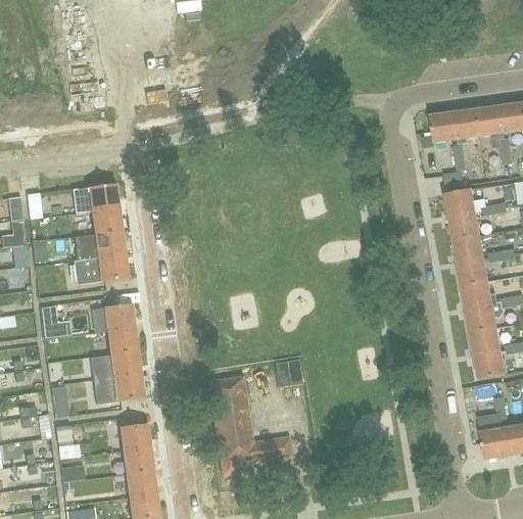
[(522,128),(522,99),(501,103),(504,131),(522,128)]
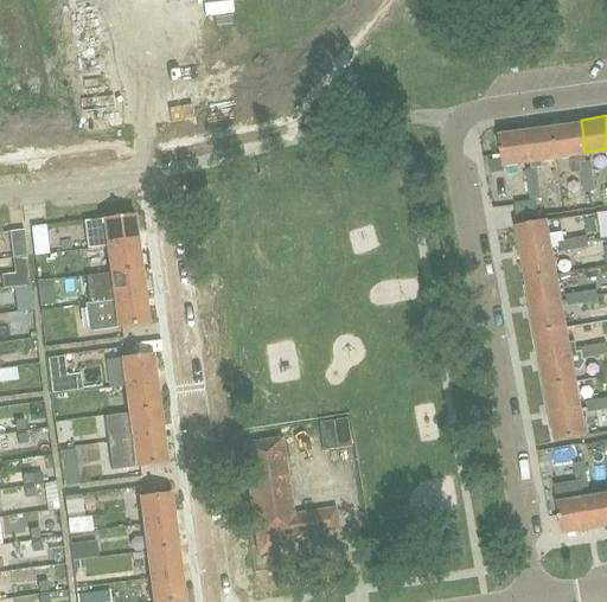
[(585,152),(581,120),(554,123),(557,155),(570,153),(573,170),(581,168),(580,158),(586,158),(585,152)]
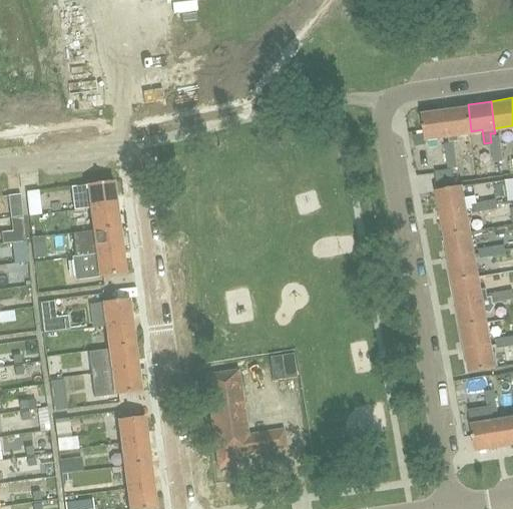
[(471,131),(468,104),(445,107),(449,134),(471,131)]
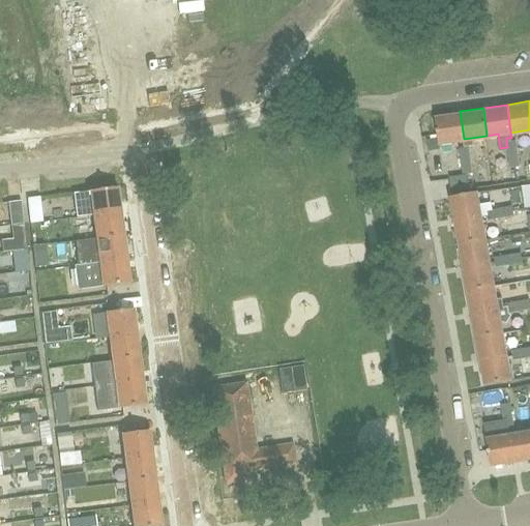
[(464,139),(460,111),(436,114),(440,142),(464,139)]
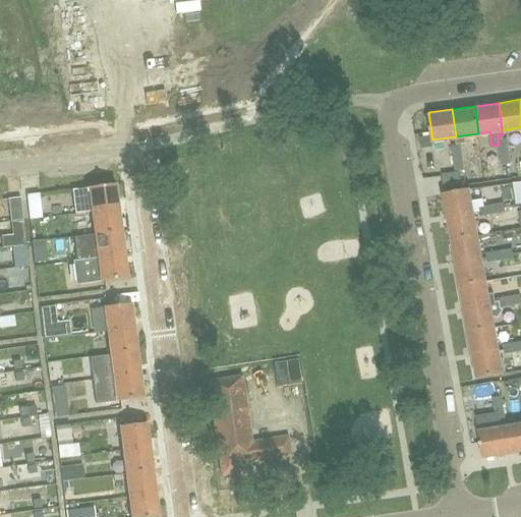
[(498,135),(499,145),(501,161),(500,162),(502,175),(508,175),(506,161),(503,135),(498,135)]
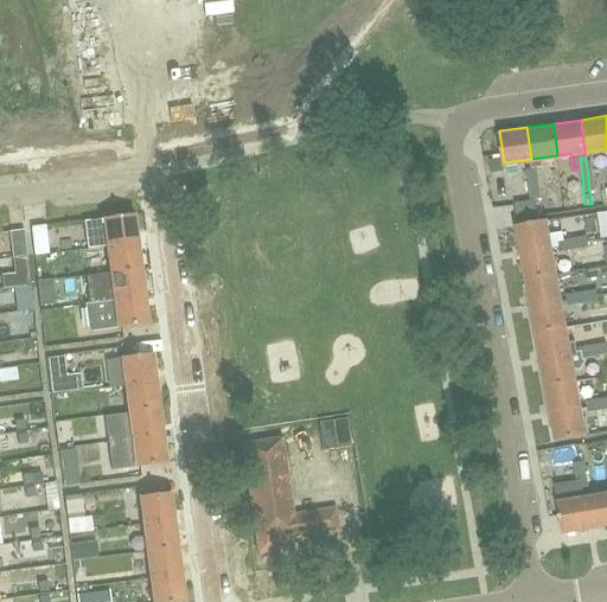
[(544,210),(537,165),(531,166),(536,194),(538,211),(544,210)]
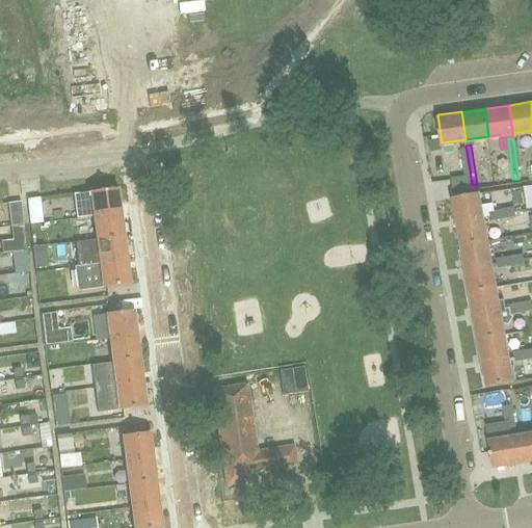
[(94,213),(122,209),(118,185),(74,191),(77,215),(94,213)]
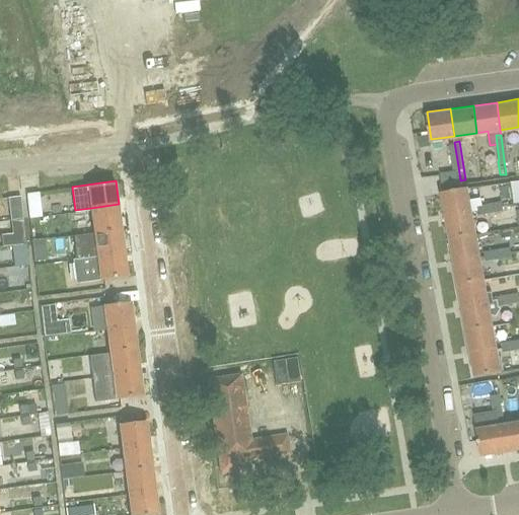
[(470,198),(467,185),(441,190),(445,213),(472,208),(477,207),(476,203),(483,202),(482,195),(470,198)]
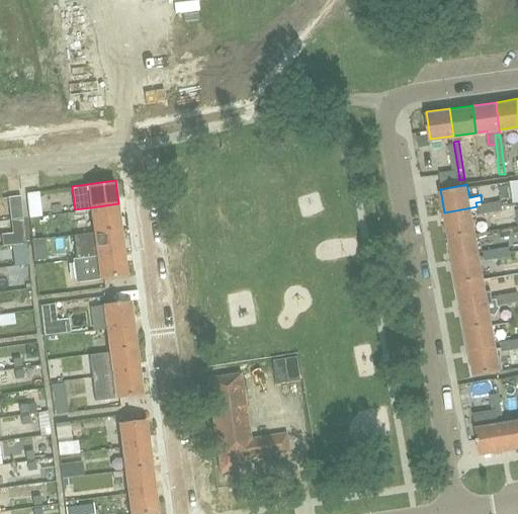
[(8,195),(11,218),(23,216),(20,193),(8,195)]
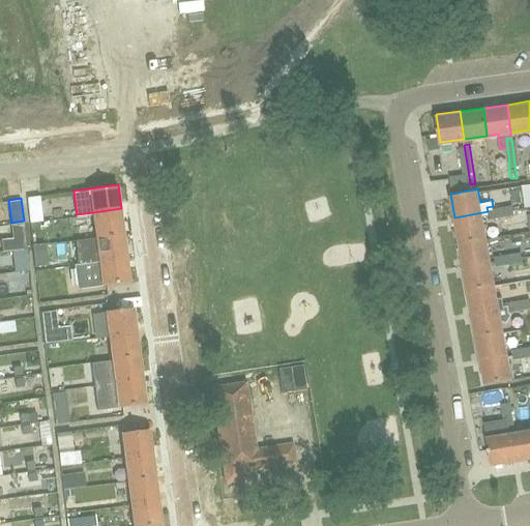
[(488,211),(512,207),(512,203),(493,206),(487,207),(488,211)]
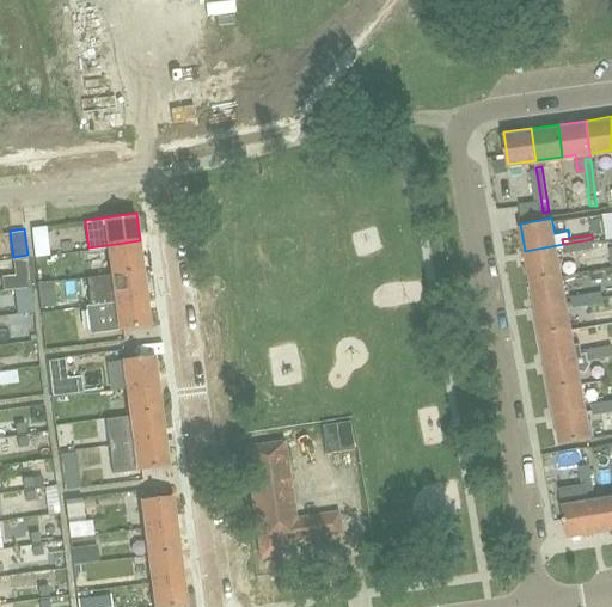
[(592,239),(563,244),(563,250),(593,245),(592,239)]
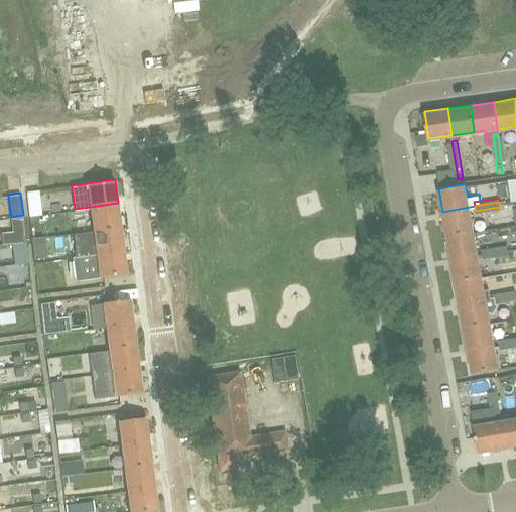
[(119,212),(118,203),(91,207),(94,230),(121,226),(119,212)]
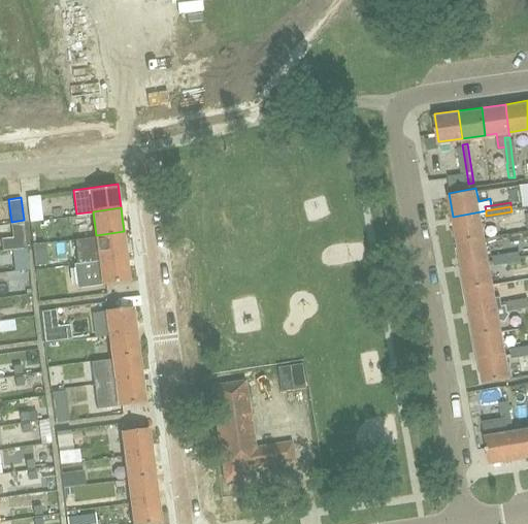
[(453,217),(457,240),(485,235),(481,211),(453,217)]
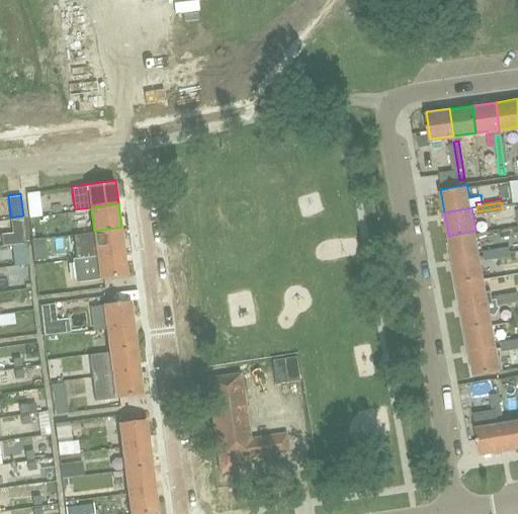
[(11,218),(13,231),(24,230),(23,216),(11,218)]
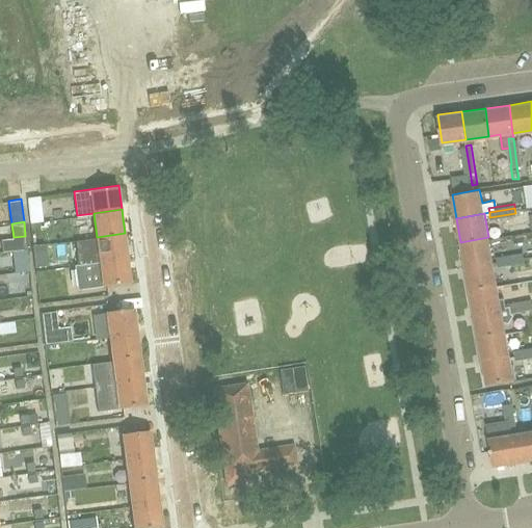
[(128,257),(126,248),(125,233),(97,237),(80,239),(83,262),(128,257)]
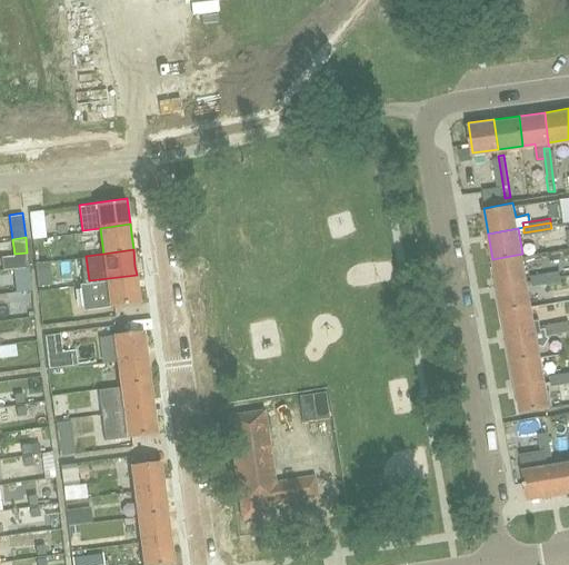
[(497,284),(527,278),(522,255),(522,254),(492,259),(497,284)]
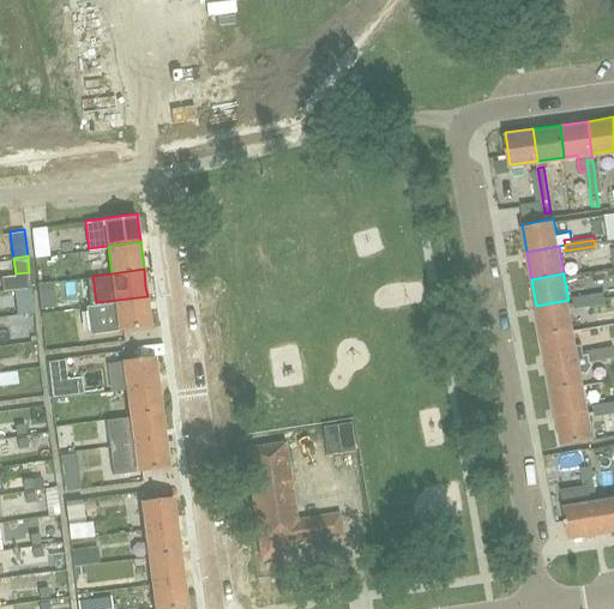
[(575,300),(603,294),(603,289),(573,294),(575,300)]
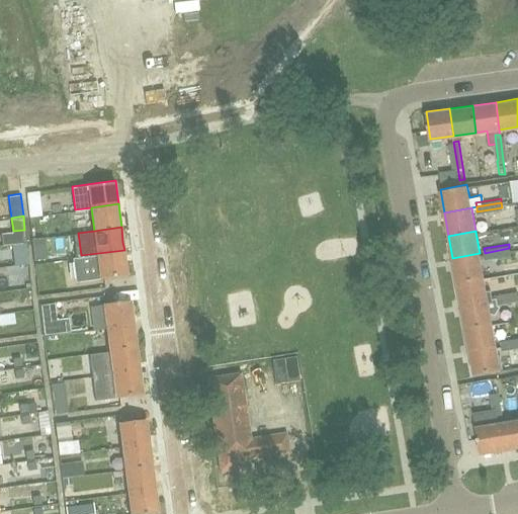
[(509,248),(485,253),(486,257),(510,253),(509,248)]
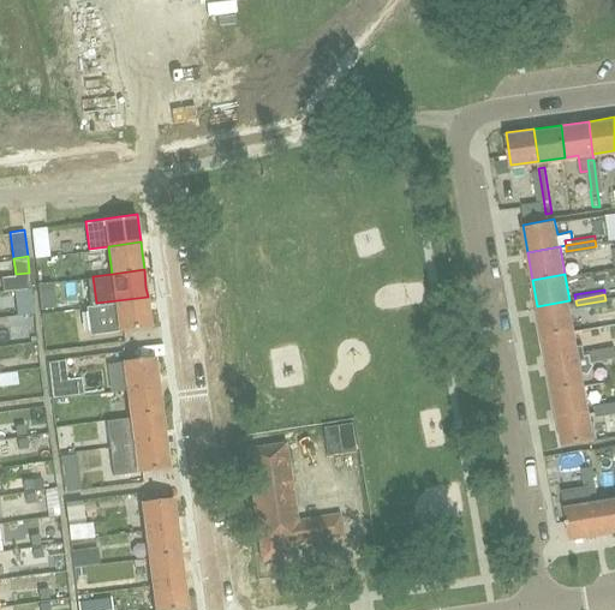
[(94,333),(124,329),(151,324),(149,306),(148,297),(96,303),(90,304),(94,333)]
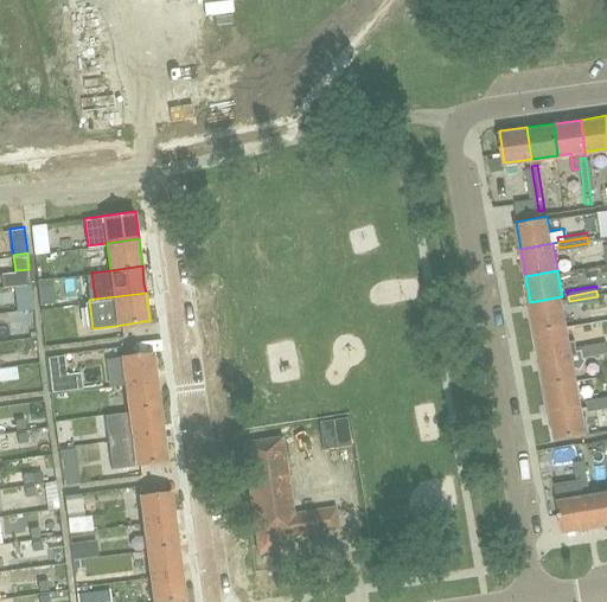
[(530,302),(535,330),(567,324),(562,296),(530,302)]
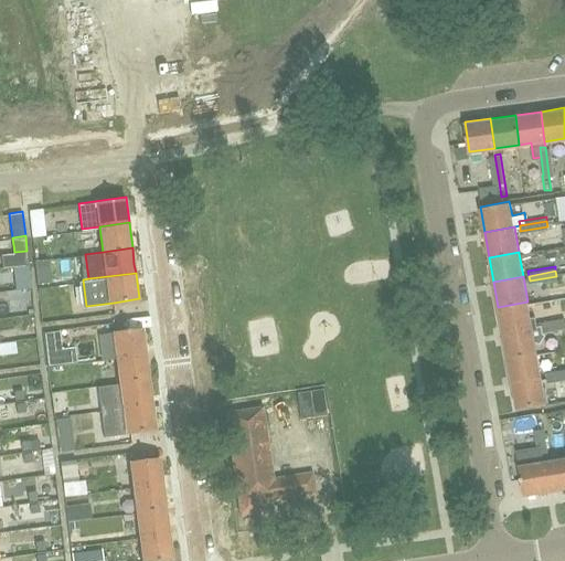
[(528,302),(498,307),(503,332),(532,327),(536,326),(536,321),(534,316),(531,316),(528,302)]
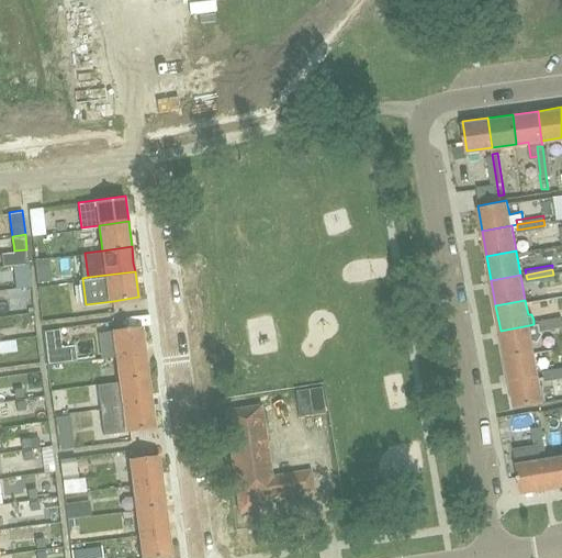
[(534,324),(536,324),(561,319),(561,314),(534,320),(534,324)]
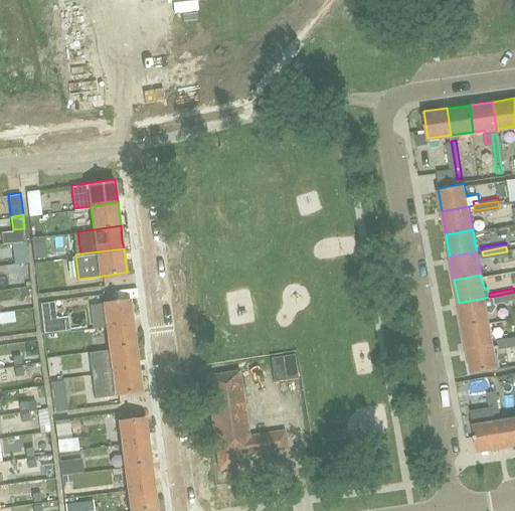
[(514,297),(514,292),(491,297),(492,302),(493,302),(514,297)]
